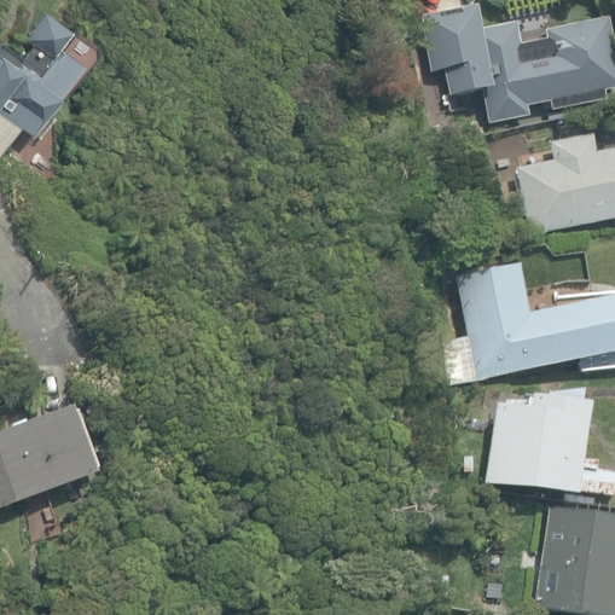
[(614,45),(609,15),(547,27),(549,38),(522,42),(518,19),(481,27),(477,5),(418,16),(428,71),(440,69),(445,93),(481,86),(488,121),(528,114),(526,103),(552,98),(553,109),(607,98),(605,90),(614,87),(614,45)]
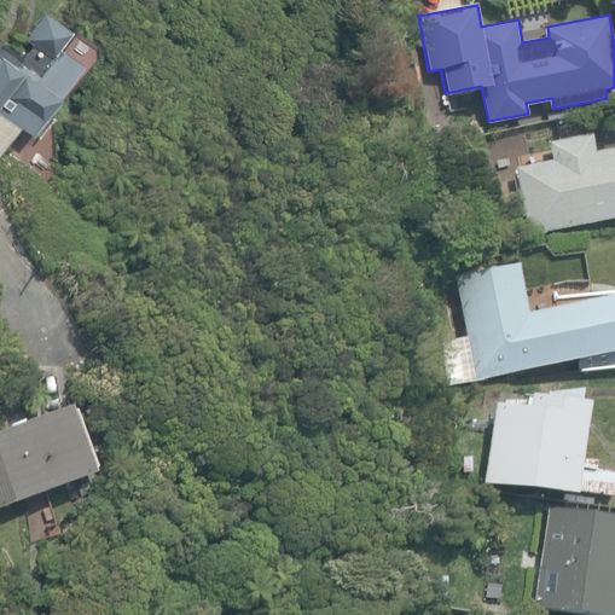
[(0,151),(21,120),(35,129),(58,92),(61,88),(65,81),(70,85),(93,47),(98,39),(73,24),(47,9),(32,34),(57,50),(56,51),(53,50),(38,75),(23,65),(1,52),(0,53),(0,151)]
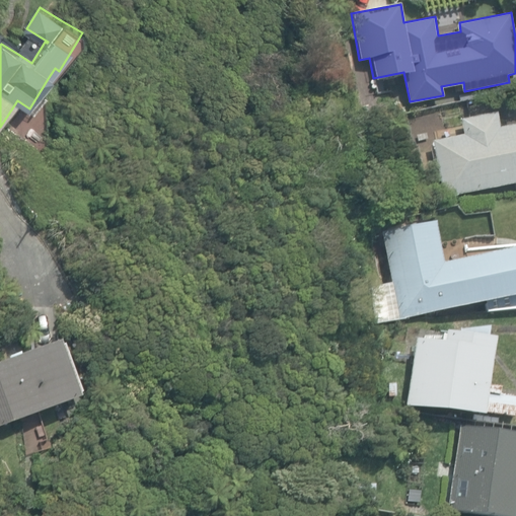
[(478,96),(482,111),(487,109),(484,95),(478,96)]
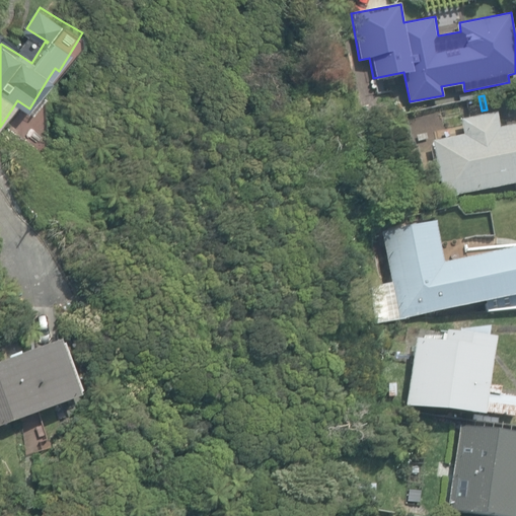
[(434,139),(445,196),(515,180),(515,123),(501,126),(498,111),(462,118),(465,133),(434,139)]
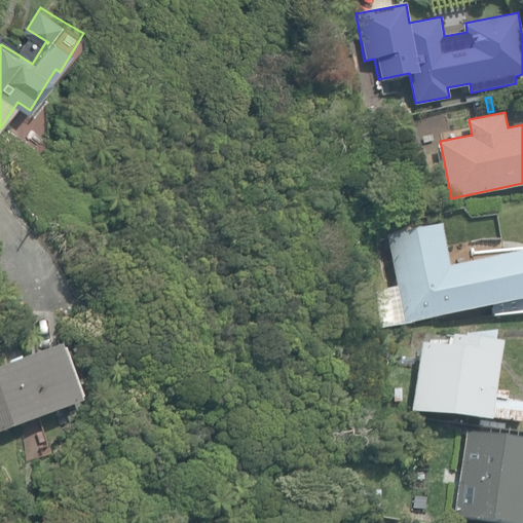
[(388,233),(406,322),(493,304),(495,313),(522,309),(522,250),(451,263),(443,223),(388,233)]
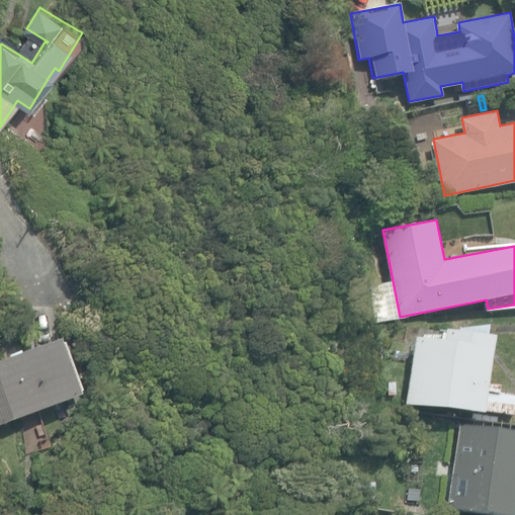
[(396,318),(391,281),(370,284),(376,321),(396,318)]
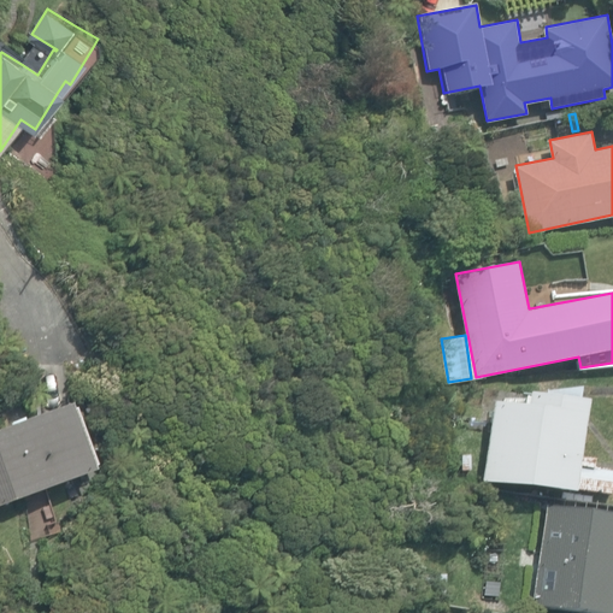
[(576,485),(612,491),(612,465),(579,459),(588,400),(529,392),(529,395),(524,394),(523,404),(495,400),(484,479),(575,491),(576,485)]
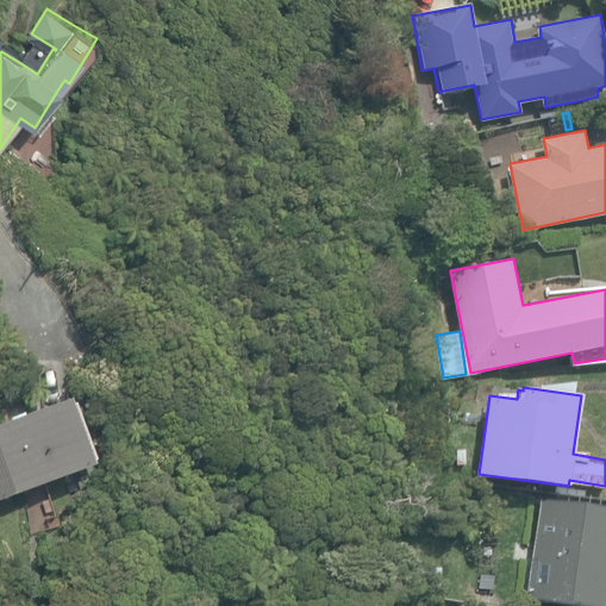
[(0,423),(0,498),(97,463),(73,397),(0,423)]
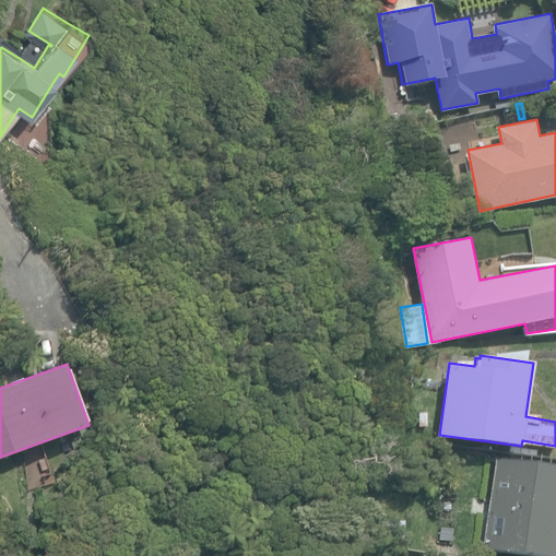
[(485,545),(555,555),(555,465),(497,457),(485,545)]
